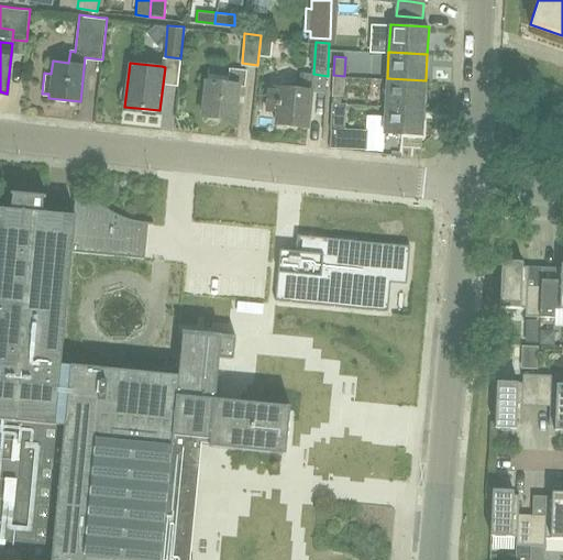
[(245,85),(246,69),(231,67),(229,83),(207,80),(203,114),(234,119),(239,84),(245,85)]
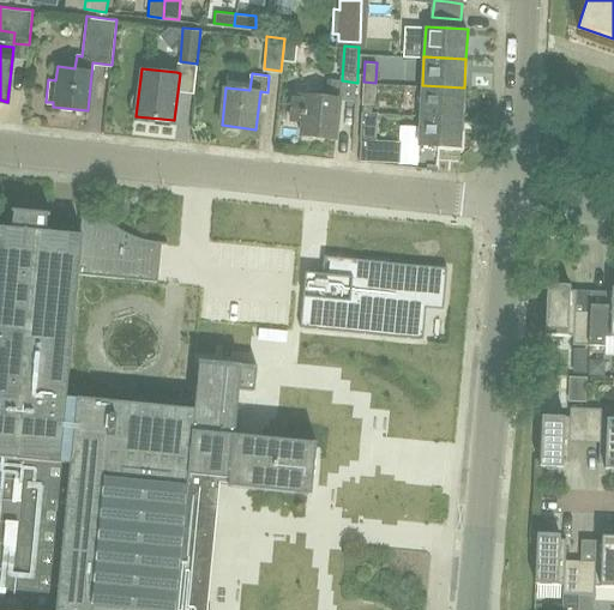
[(335,139),(342,80),(327,79),(326,97),(294,94),(290,120),(302,122),(301,134),(335,139)]
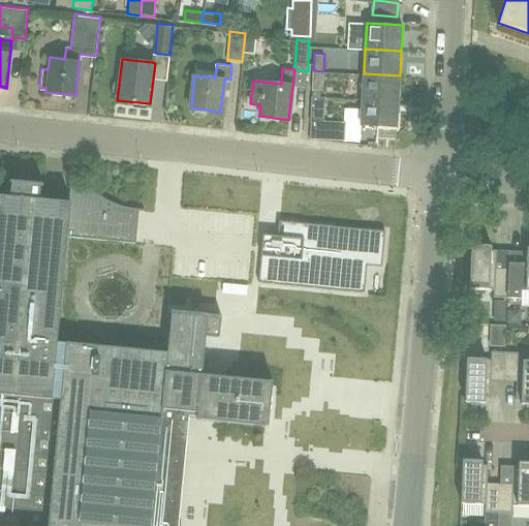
[(322,88),(323,71),(313,70),(312,88),(322,88)]
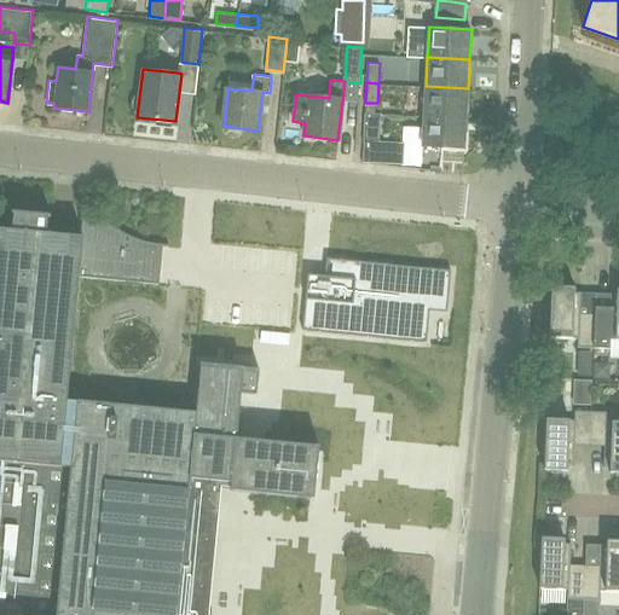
[(467,117),(468,88),(426,86),(424,115),(467,117)]
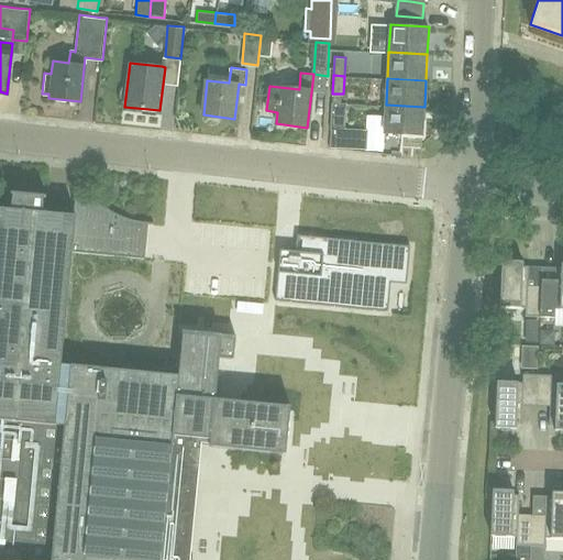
[(344,129),(345,102),(332,101),(330,128),(344,129)]
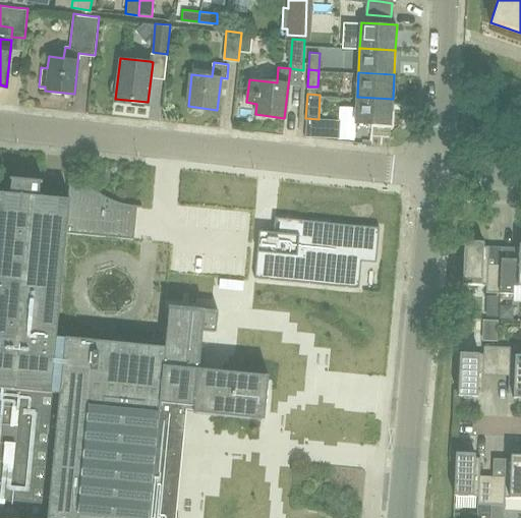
[(391,123),(393,99),(357,97),(355,121),(391,123)]
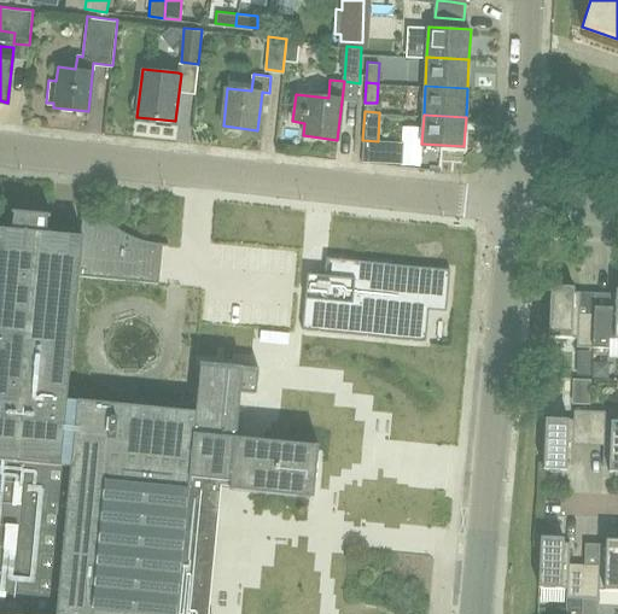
[(378,142),(363,141),(362,161),(377,162),(378,142)]
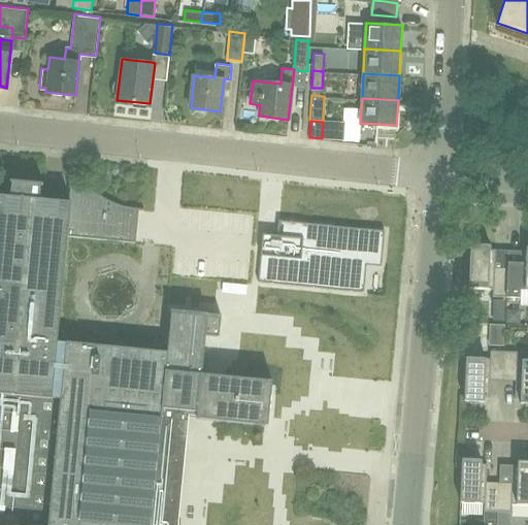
[(0,524),(177,524),(189,415),(196,416),(196,417),(265,424),(268,424),(272,380),(202,372),(205,334),(219,335),(221,314),(171,308),(167,351),(97,343),(57,340),(67,238),(67,234),(135,241),(138,209),(144,209),(144,207),(130,205),(121,203),(114,201),(106,197),(100,193),(94,190),(87,188),(78,186),(72,185),(68,184),(68,186),(70,186),(68,200),(40,197),(42,183),(43,183),(43,182),(10,178),(10,179),(11,179),(10,194),(0,192),(0,524)]
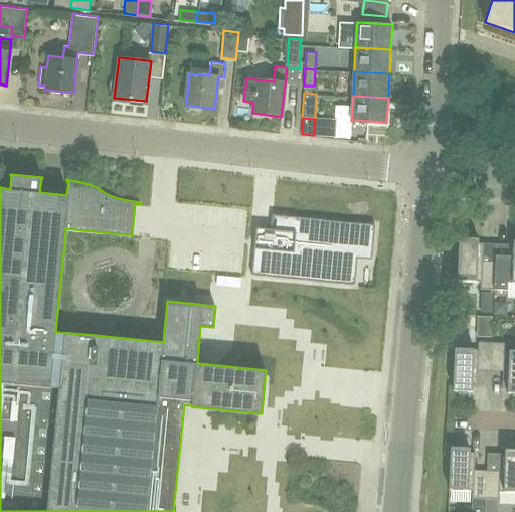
[(375,223),(321,218),(272,213),(271,228),(270,232),(259,231),(259,227),(255,227),(251,274),(315,280),(355,283),(357,257),(371,259),(375,223)]
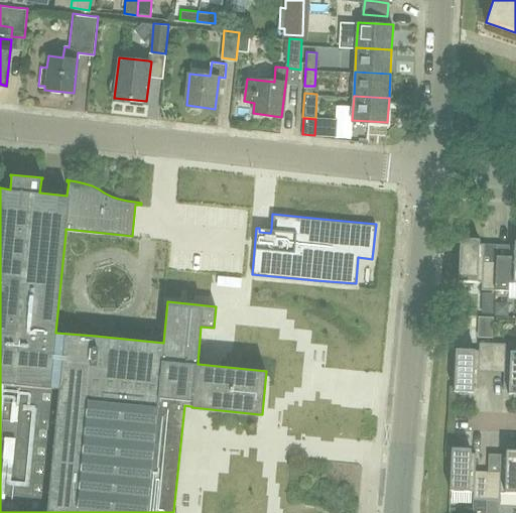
[(481,288),(495,289),(496,261),(484,260),(485,243),(479,242),(479,238),(474,238),(474,236),(465,235),(465,238),(460,237),(458,280),(481,280),(481,288)]
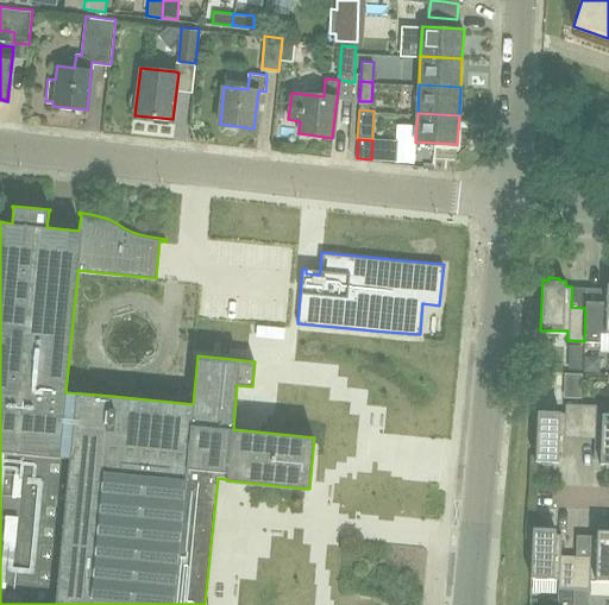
[(600,333),(608,332),(608,282),(607,283),(607,288),(601,288),(600,308),(585,308),(584,341),(600,341),(600,333)]
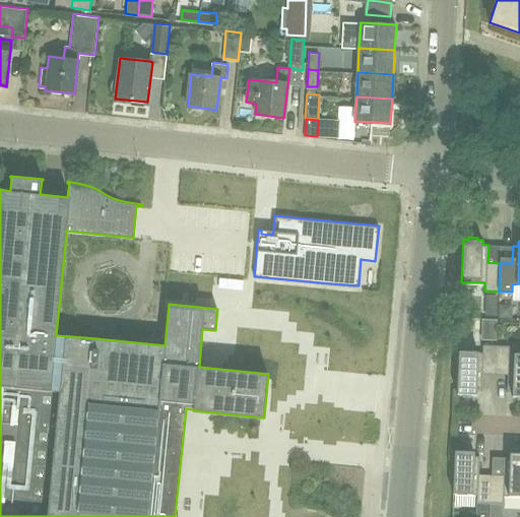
[(486,294),(486,304),(497,305),(498,294),(486,294)]
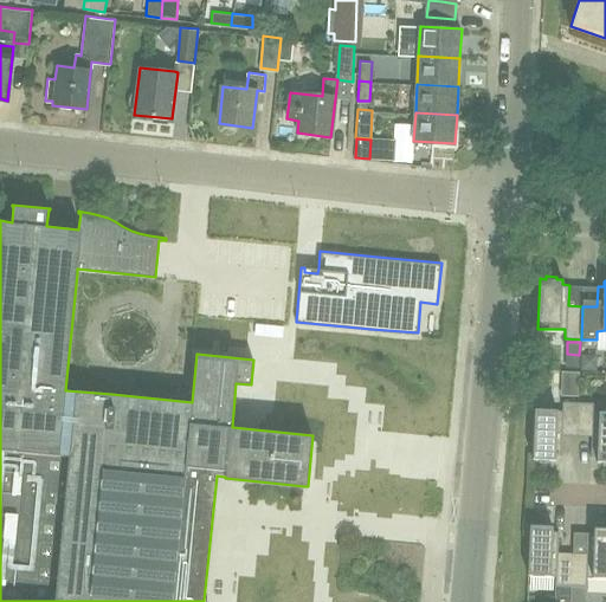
[(580,370),(554,375),(558,393),(584,388),(580,370)]
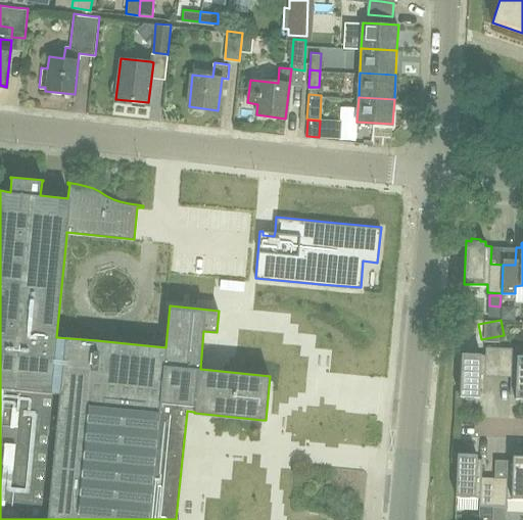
[(485,353),(463,352),(462,352),(460,395),(465,395),(465,398),(474,398),(474,396),(479,396),(479,392),(485,392),(485,374),(498,375),(500,346),(485,345),(485,353)]
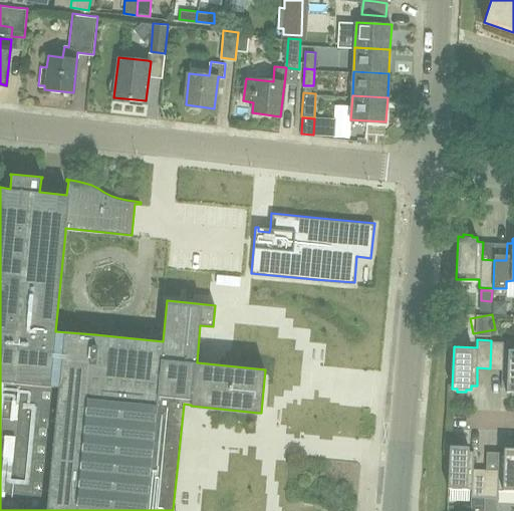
[(513,348),(504,348),(504,340),(491,340),(490,368),(502,368),(501,387),(506,387),(506,391),(510,392),(510,394),(513,394),(513,348)]
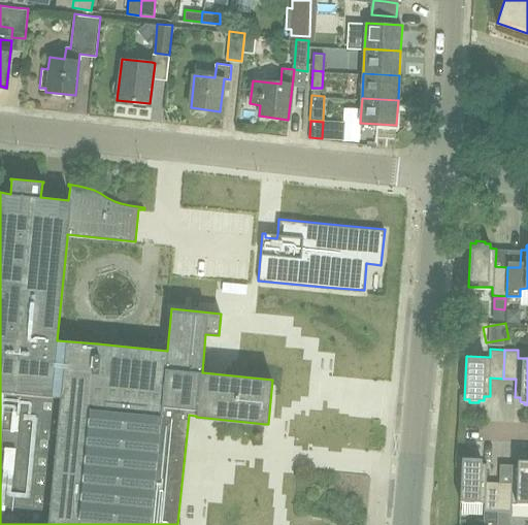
[(495,524),(496,524),(497,510),(498,481),(486,481),(487,462),(482,462),(482,458),(476,458),(476,455),(467,455),(467,457),(462,457),(460,500),(484,501),(483,524),(495,524)]
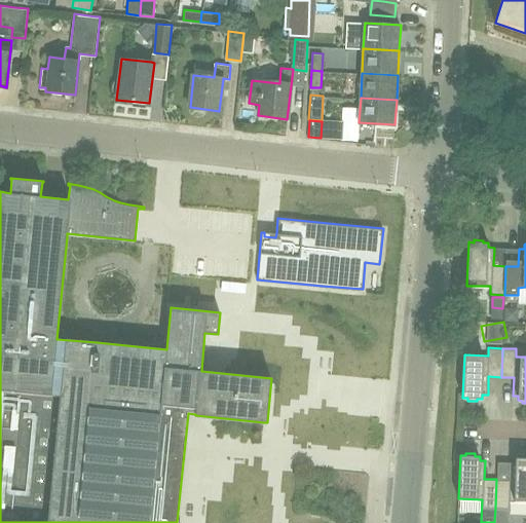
[(516,462),(510,461),(510,480),(496,479),(495,508),(494,522),(502,522),(503,509),(509,509),(510,500),(525,500),(525,455),(520,455),(520,457),(516,457),(516,462)]
